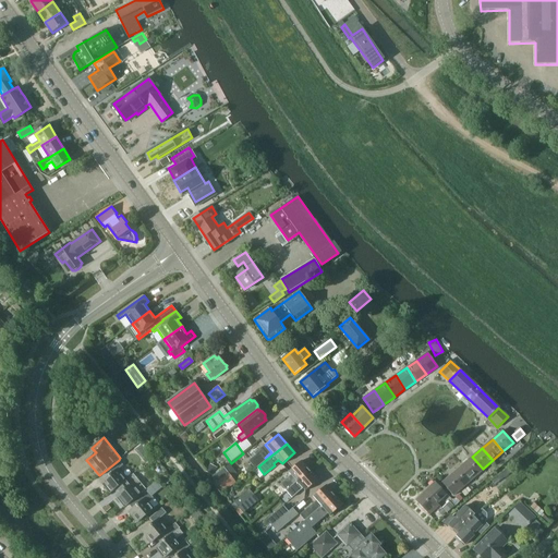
[(462,465),(473,477),(483,469),(472,457),(462,465)]
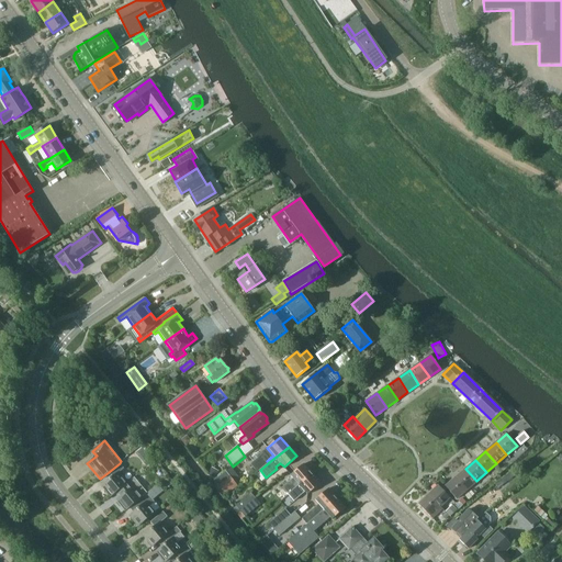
[(123,486),(128,482),(120,472),(124,468),(120,463),(109,472),(113,478),(103,485),(111,496),(123,486)]
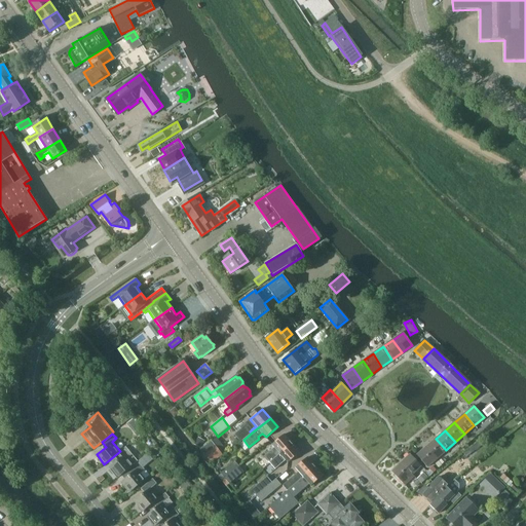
[(269,462),(292,443),(284,435),(272,445),(274,447),(264,456),(269,462)]
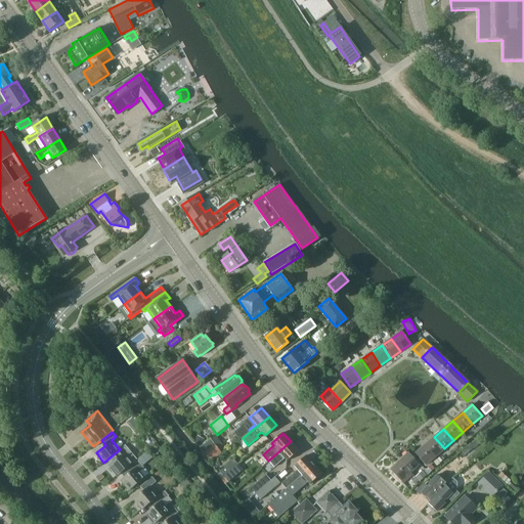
[(203,439),(198,436),(193,443),(199,446),(203,439)]
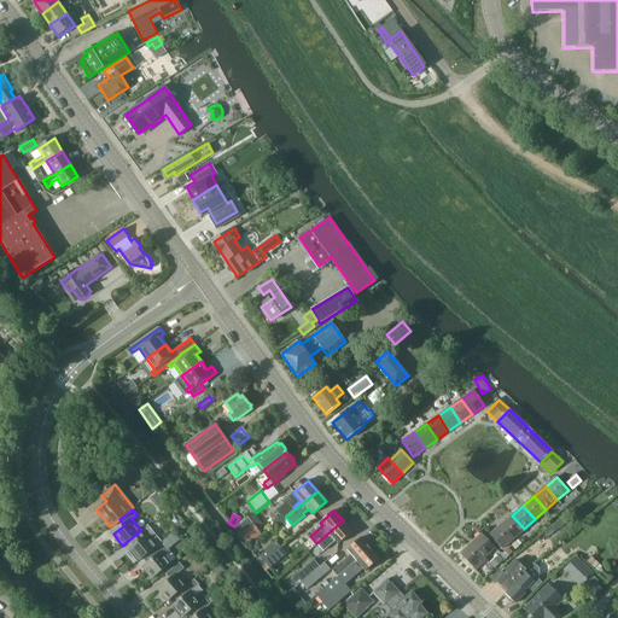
[(501,525),(513,538),(524,529),(512,516),(501,525)]
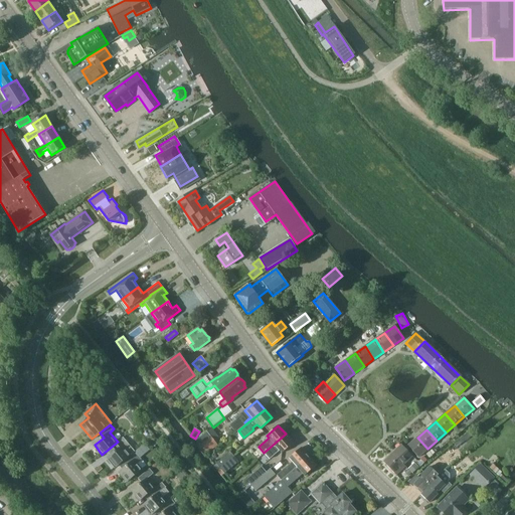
[(208,431),(197,440),(208,452),(219,443),(208,431)]
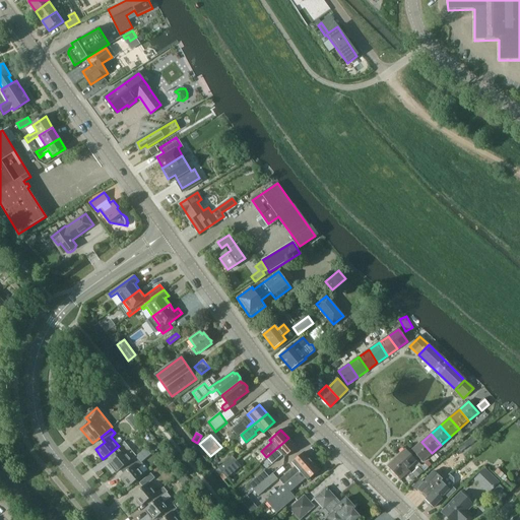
[(288,438),(266,457),(272,463),(282,455),(284,458),(297,447),(288,438)]
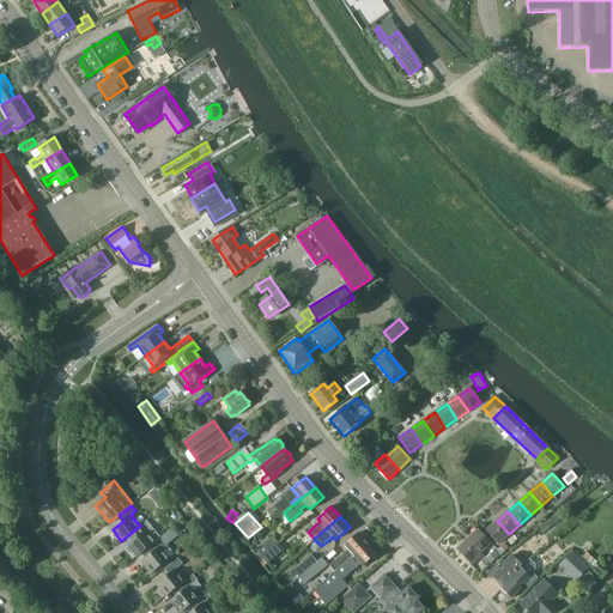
[(140,526),(134,530),(139,535),(128,545),(138,557),(149,547),(156,541),(146,530),(151,526),(146,520),(140,526)]
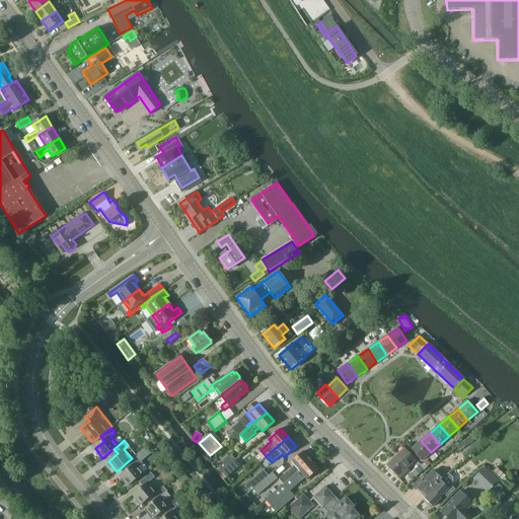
[(431,452),(421,441),(412,449),(422,460),(431,452)]
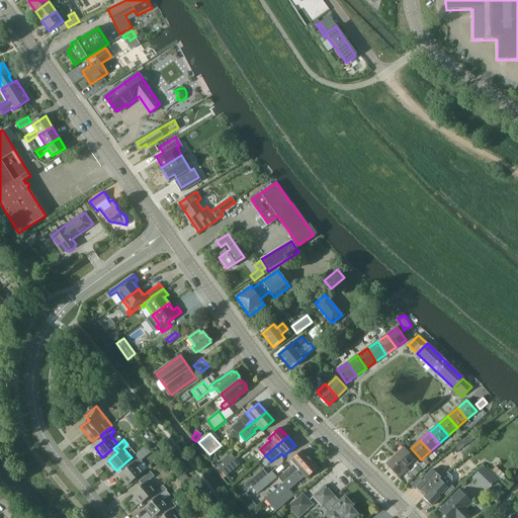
[(151,452),(146,446),(141,451),(144,455),(145,457),(151,452)]
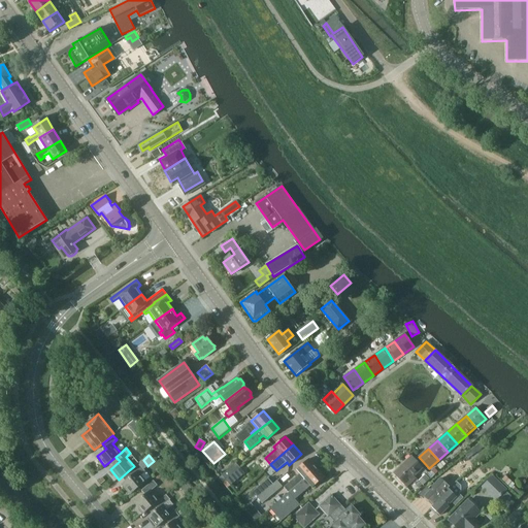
[(414,476),(414,475),(423,467),(411,456),(402,465),(414,476)]
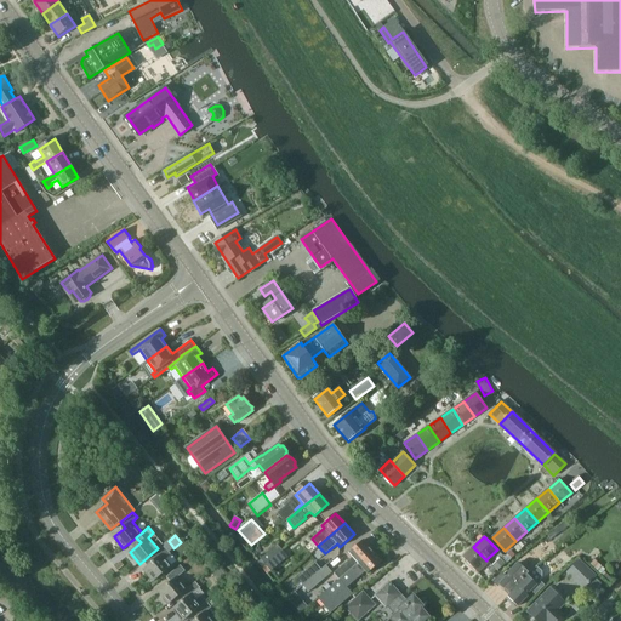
[(366,541),(364,541),(363,540),(348,552),(353,557),(335,573),(340,579),(372,551),(369,546),(369,545),(366,541)]
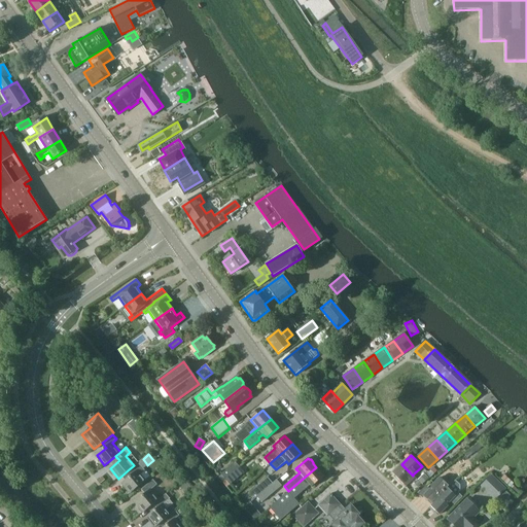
[(145,469),(142,466),(138,462),(134,465),(128,470),(132,475),(123,484),(130,492),(145,480),(140,473),(145,469)]
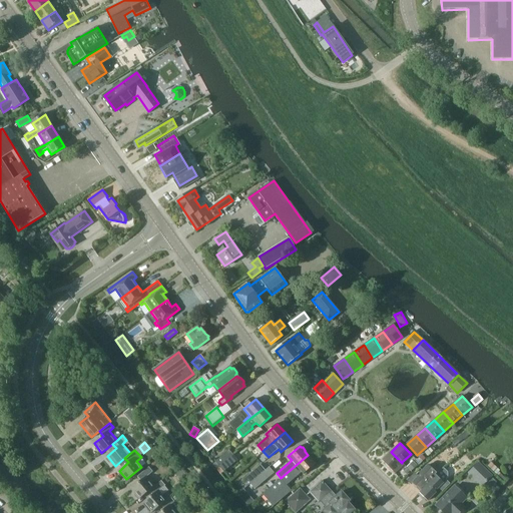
[(219,466),(232,455),(228,450),(215,461),(219,466)]
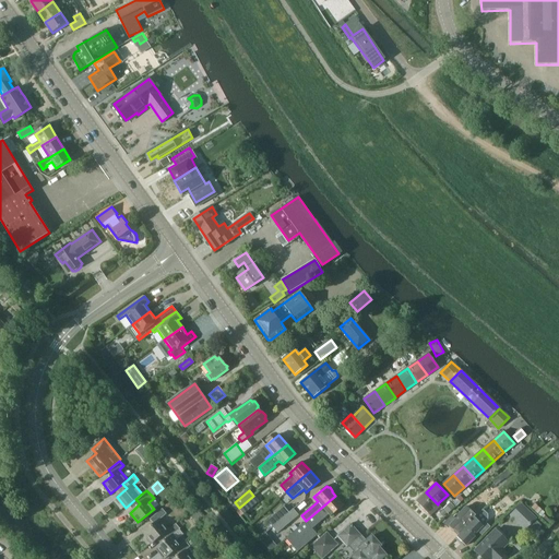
[(438,504),(426,492),(416,501),(429,515),(440,506),(438,503),(438,504)]
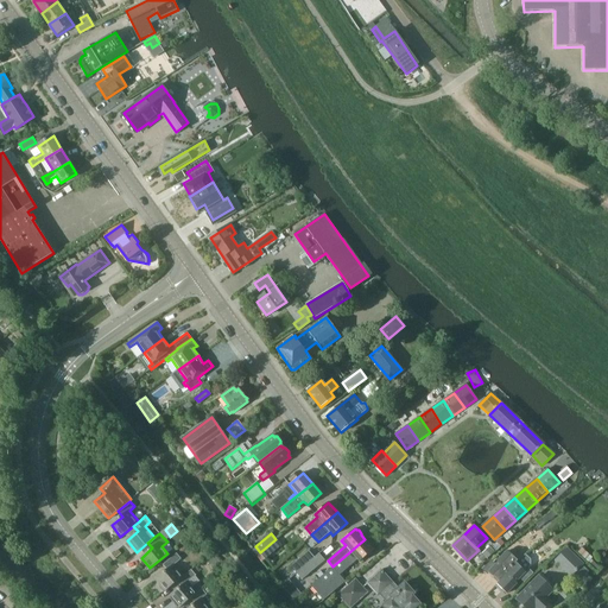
[(276,539),(260,552),(265,558),(282,545),(276,539)]
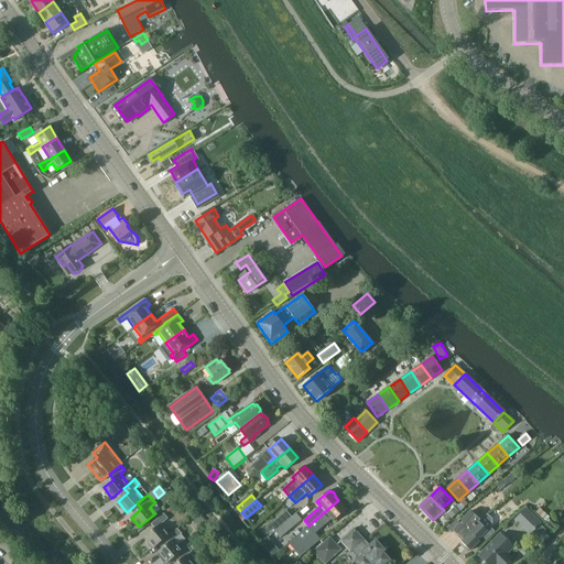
[(338,500),(308,525),(289,543),(300,556),(320,539),(315,533),(332,519),(334,521),(346,510),(338,500)]
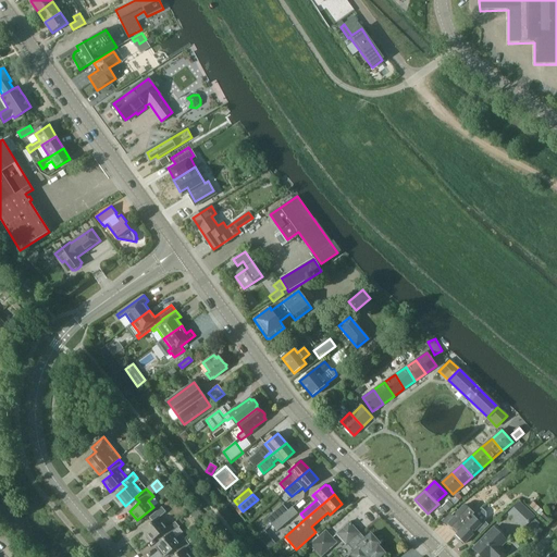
[(446,512),(454,506),(448,500),(441,507),(446,512)]
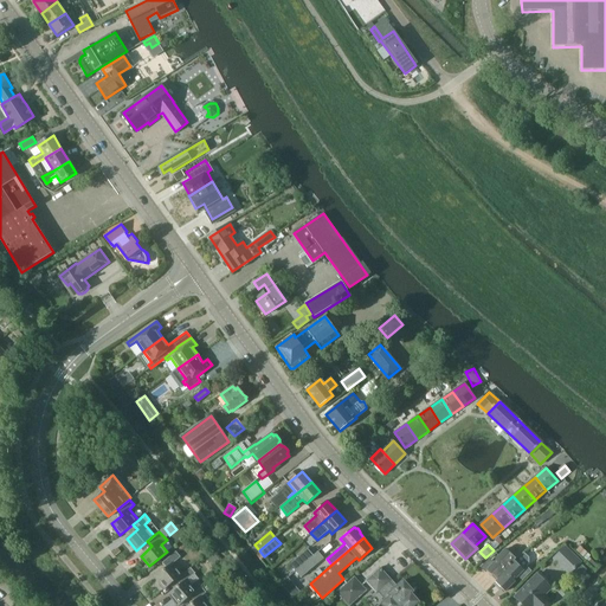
[(586,569),(580,563),(581,562),(566,546),(553,560),(569,575),(571,573),(577,579),(586,569)]
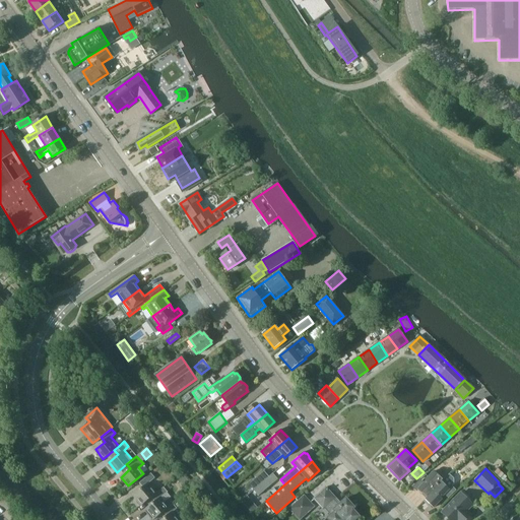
[(493,474),(502,481),(507,477),(498,469),(493,474)]
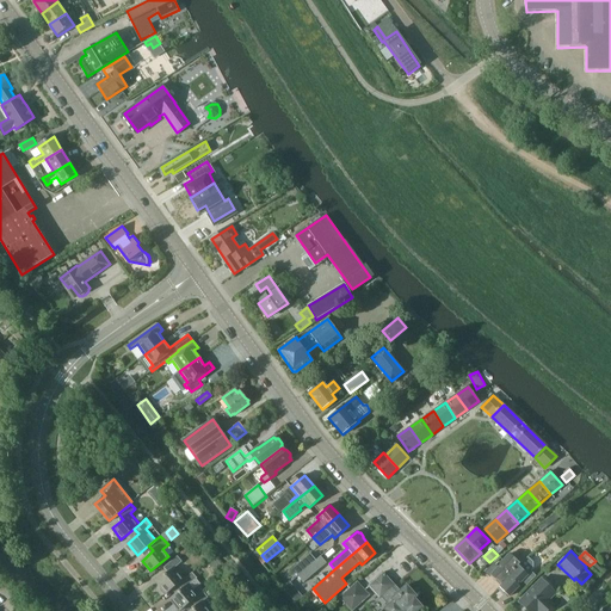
[(298,575),(316,560),(310,554),(292,568),(298,575)]
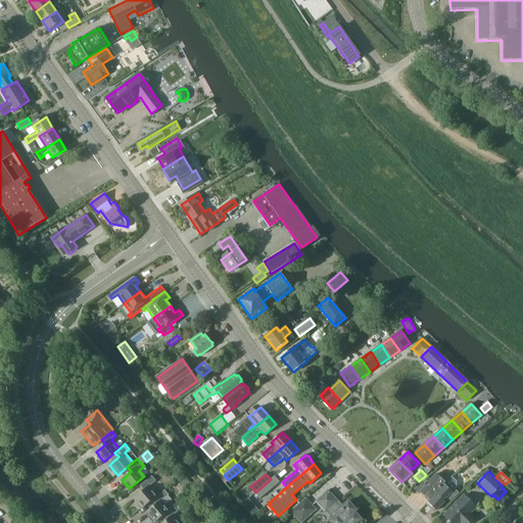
[(444,483),(452,477),(450,476),(442,480),(436,474),(427,483),(428,484),(420,492),(425,497),(425,496),(429,501),(443,484),(444,483)]
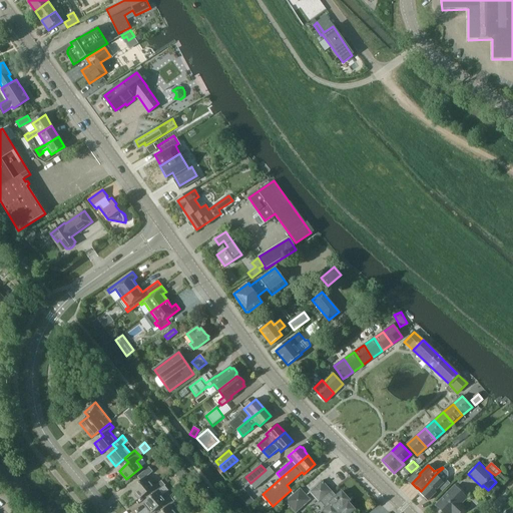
[(149,490),(154,486),(146,477),(152,472),(148,467),(137,476),(141,481),(131,489),(139,498),(149,490)]
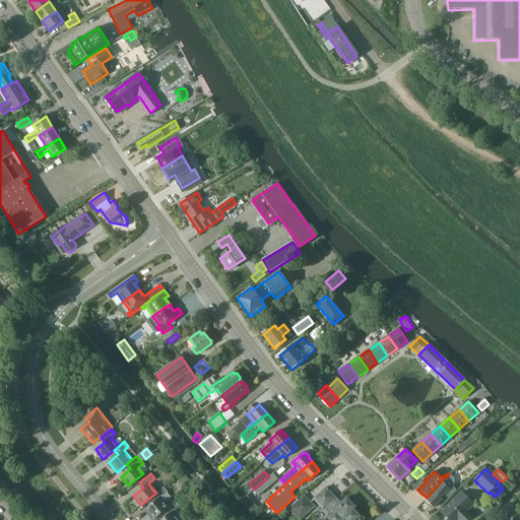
[(269,476),(254,490),(259,496),(277,479),(272,473),(269,476)]
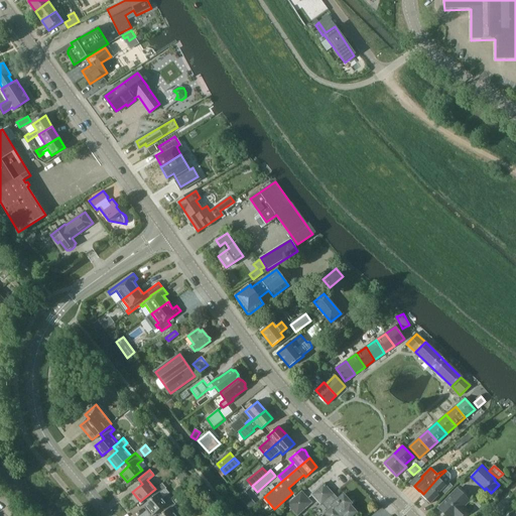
[(453,487),(447,483),(449,479),(449,475),(445,471),(438,477),(437,478),(423,494),(422,496),(429,503),(438,495),(437,494),(440,491),(444,495),(453,487)]
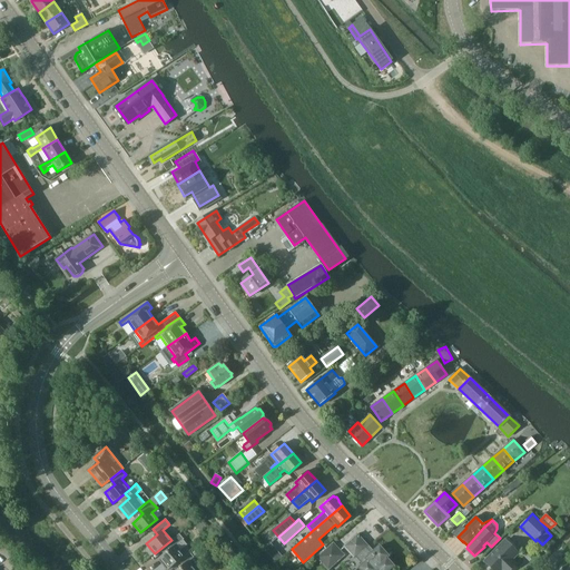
[(551,529),(560,537),(563,532),(554,524),(551,529)]
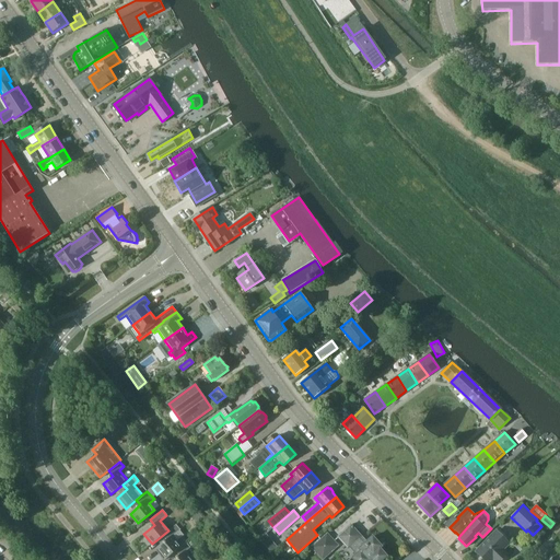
[(176,550),(182,546),(173,536),(179,529),(175,525),(168,531),(163,535),(167,540),(156,549),(165,559),(176,550)]
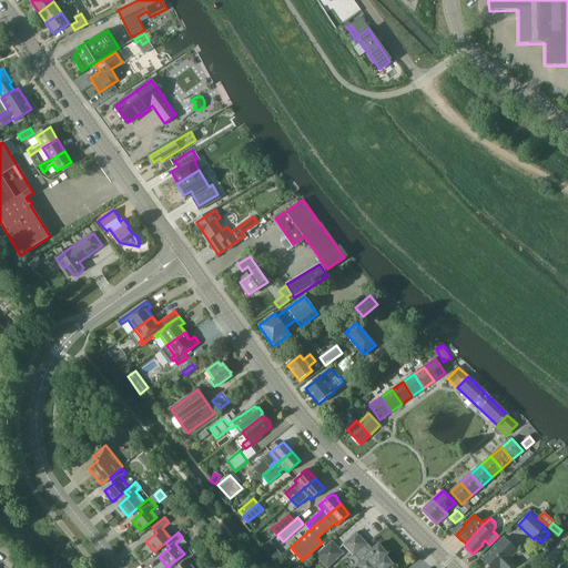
[(359,567),(387,567),(392,564),(385,557),(387,555),(378,545),(371,551),(365,546),(366,545),(357,535),(351,540),(350,539),(343,545),(352,555),(354,554),(362,563),(357,566),(359,567)]
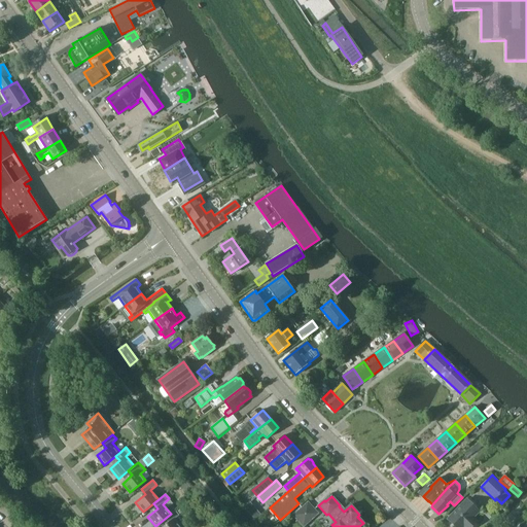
[(471,526),(478,522),(473,518),(480,512),(466,499),(446,520),(453,526),(471,526)]
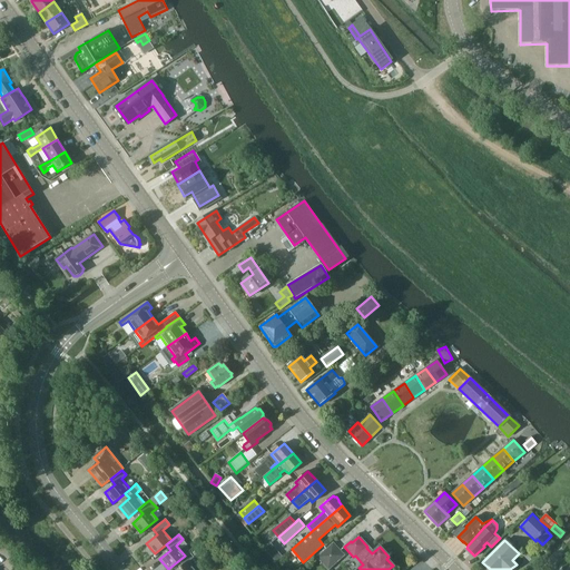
[(333,542),(316,558),(327,569),(344,554),(333,542)]
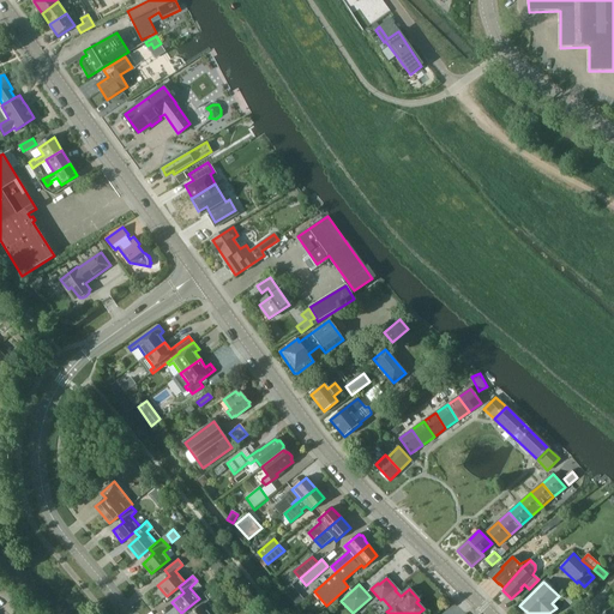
[(199,599),(193,603),(197,609),(191,613),(211,613),(204,605),(209,600),(204,594),(199,599)]
